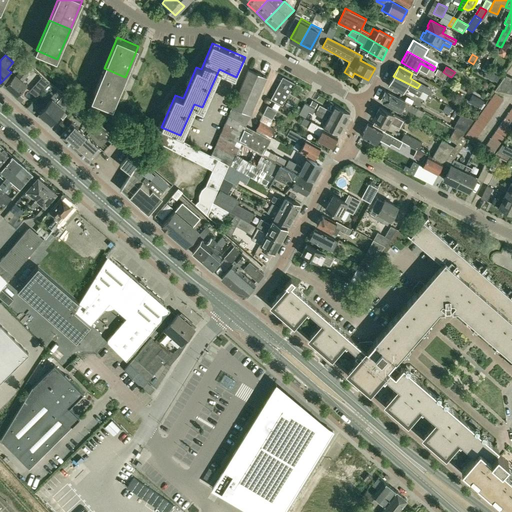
[(113,107),(125,77),(104,68),(91,99),(113,107)]
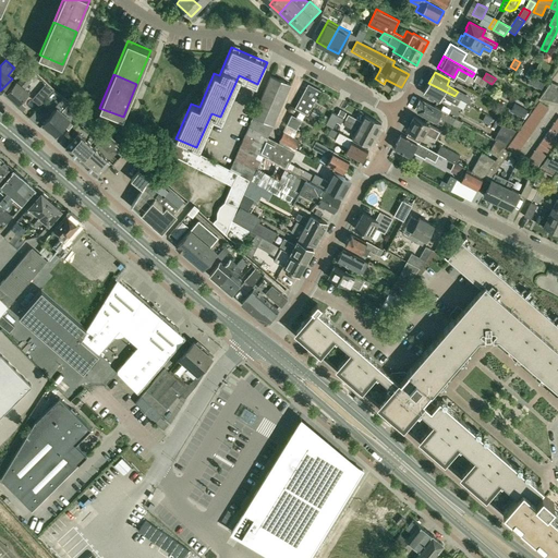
[(19,104),(28,92),(24,87),(31,81),(24,75),(17,83),(16,81),(13,84),(7,93),(19,104)]
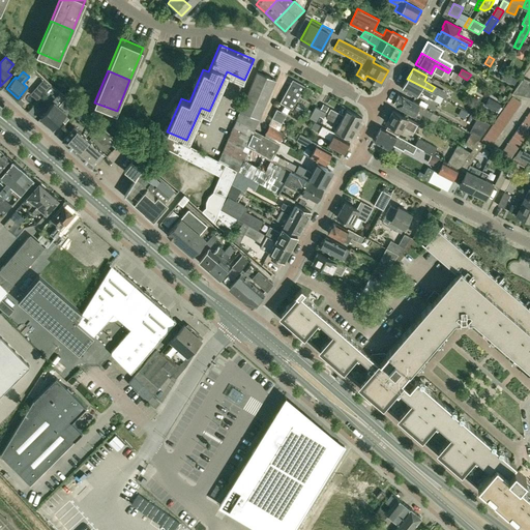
[(218,160),(221,162),(226,165),(236,170),(246,146),(255,127),(260,117),(276,80),(257,71),(253,81),(240,110),(218,160)]
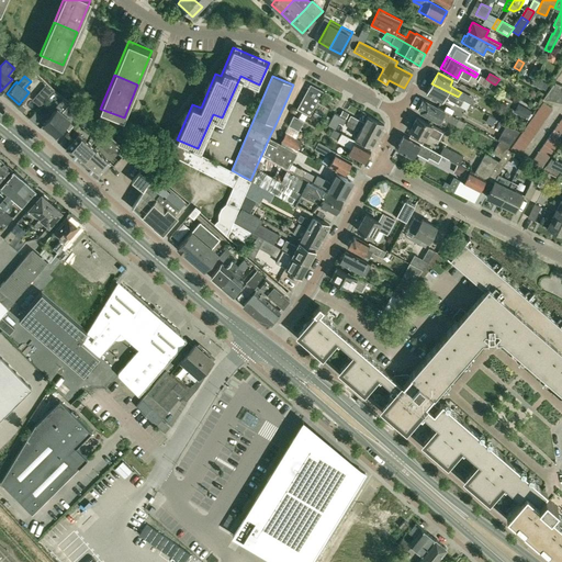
[(493,83),(486,79),(486,78),(481,76),(480,76),(478,80),(478,81),(490,88),(491,87),(493,83)]
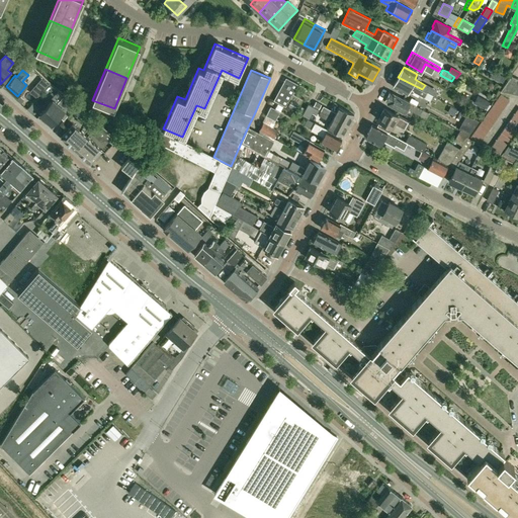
[(490,78),(495,81),(499,75),(494,72),(490,78)]
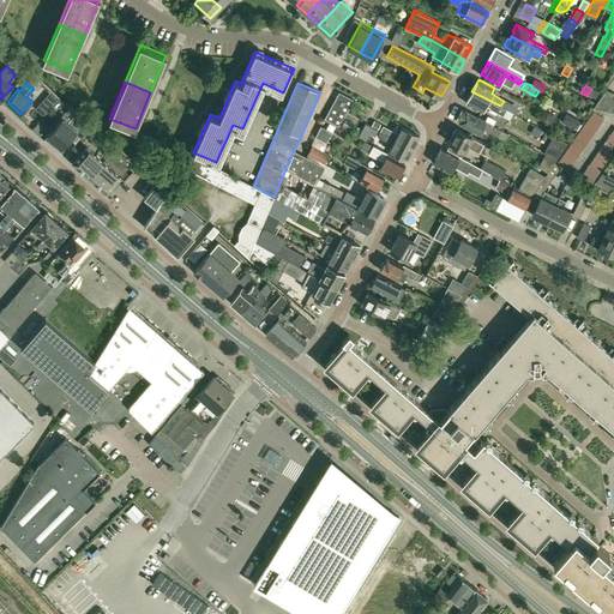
[(602,95),(599,101),(594,107),(613,110),(613,92),(607,89),(602,95)]
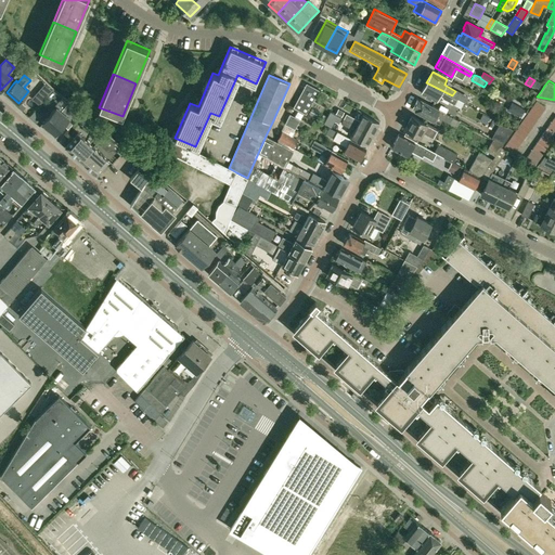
[(319,90),(307,82),(294,107),(306,114),(319,90)]
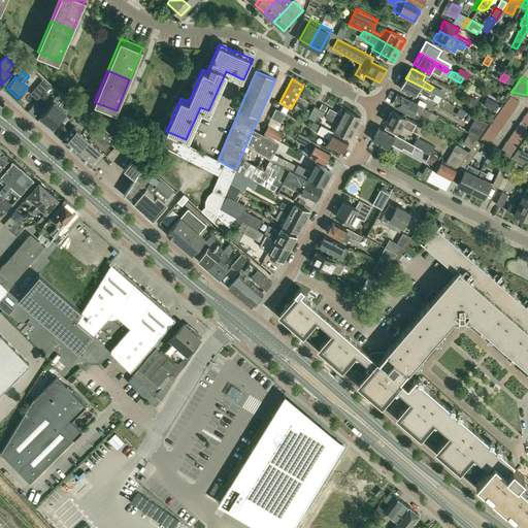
[(405,78),(400,88),(415,95),(417,90),(432,99),(435,94),(430,91),(405,78)]
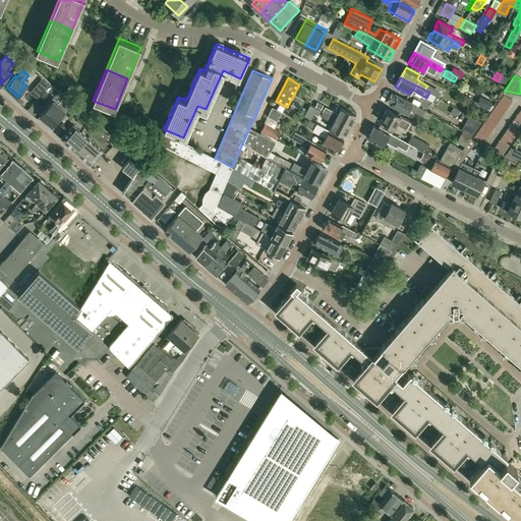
[(41,95),(34,89),(30,94),(37,100),(41,95)]
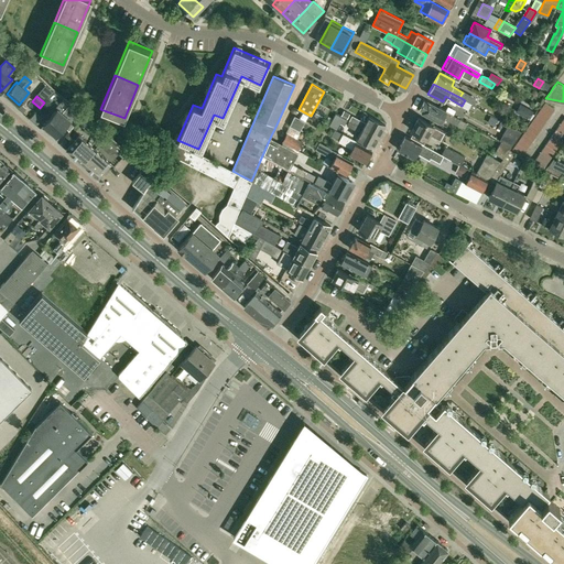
[(447,110),(437,106),(427,101),(424,100),(420,108),(423,110),(422,112),(431,118),(440,123),(441,122),(446,126),(449,121),(457,125),(462,128),(463,127),(464,128),(467,123),(446,111),(447,110)]
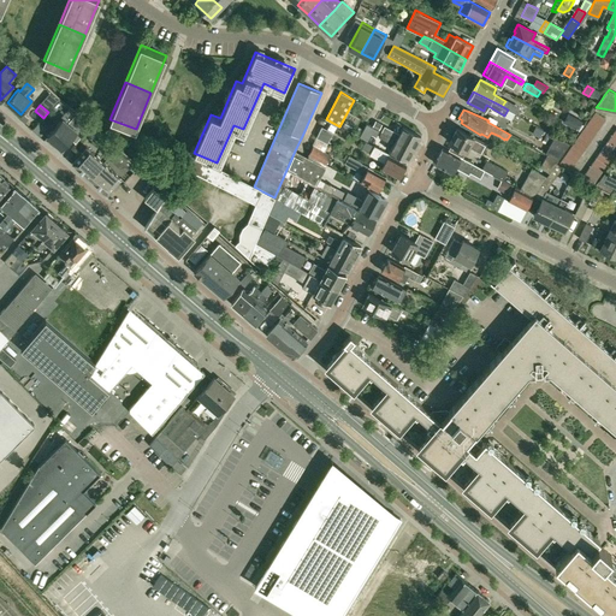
[(596,112),(592,118),(602,125),(605,119),(596,112)]
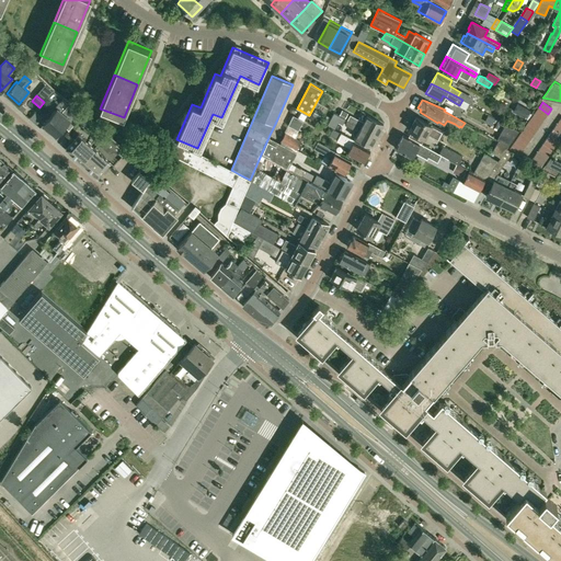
[(68,129),(81,115),(68,104),(61,112),(57,107),(43,124),(55,135),(64,125),(68,129)]
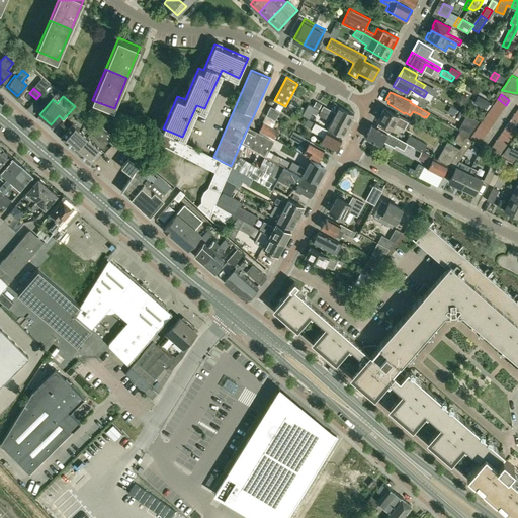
[(498,99),(495,103),(503,109),(506,105),(498,99)]
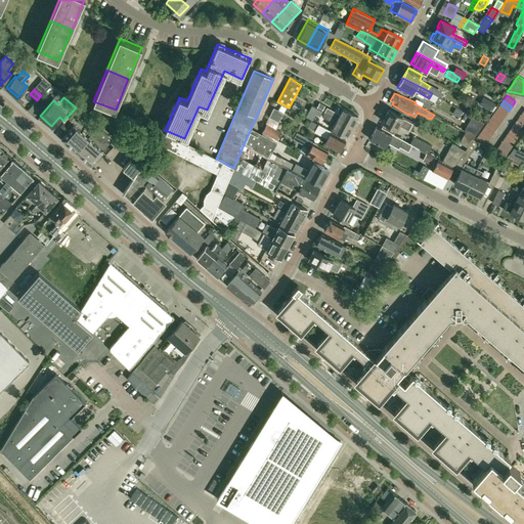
[(489,101),(485,108),(492,112),(496,104),(489,101)]
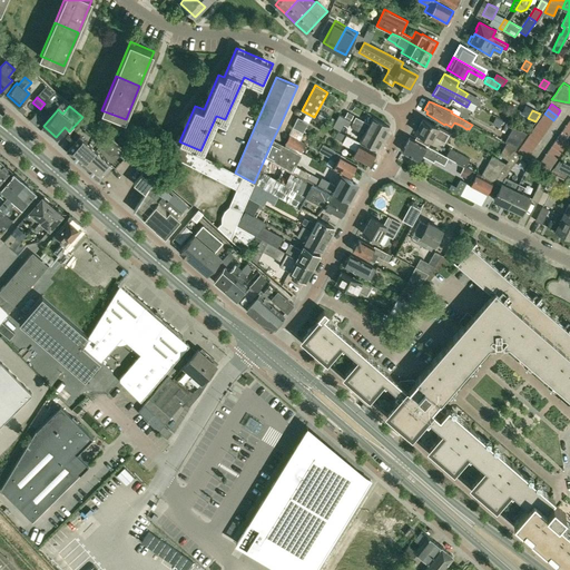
[(338,114),(336,119),(343,124),(347,126),(351,120),(345,117),(338,114)]
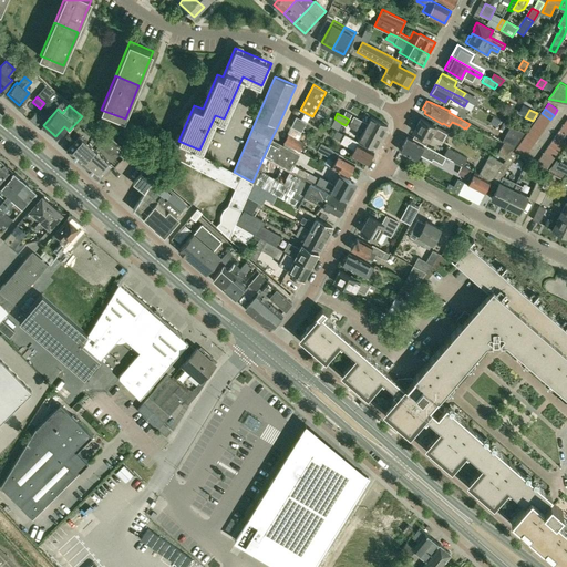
[(542,113),(537,119),(547,125),(550,120),(542,113)]
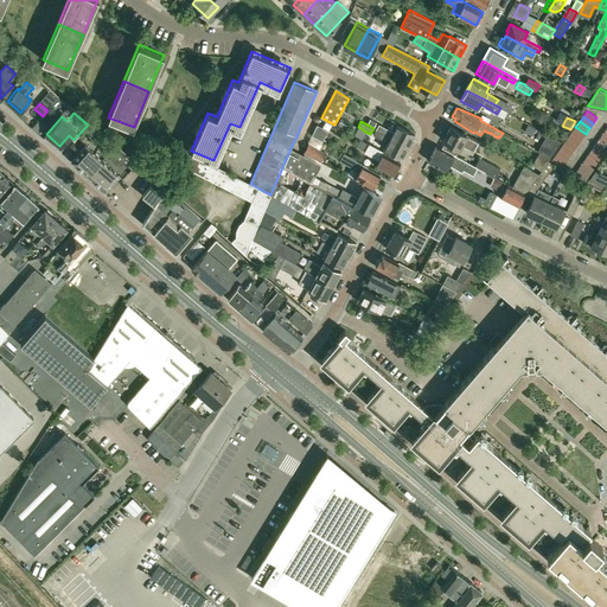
[(32,128),(40,135),(44,131),(36,123),(32,128)]
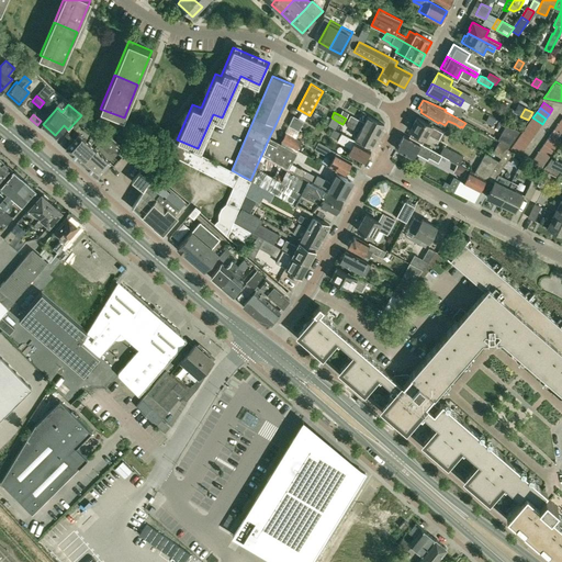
[(350,114),(348,120),(378,136),(384,124),(368,115),(364,122),(350,114)]
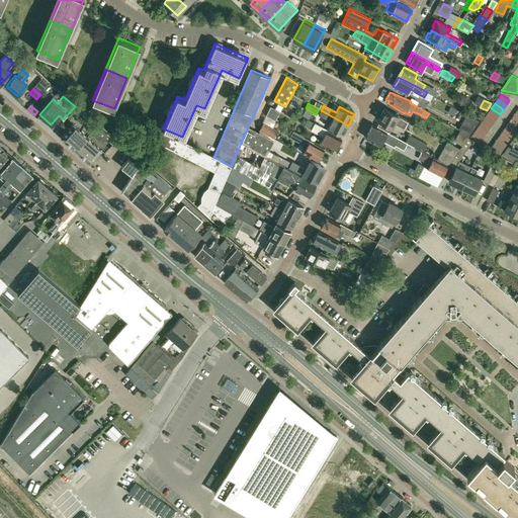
[(265,115),(275,120),(280,111),(270,106),(265,115)]
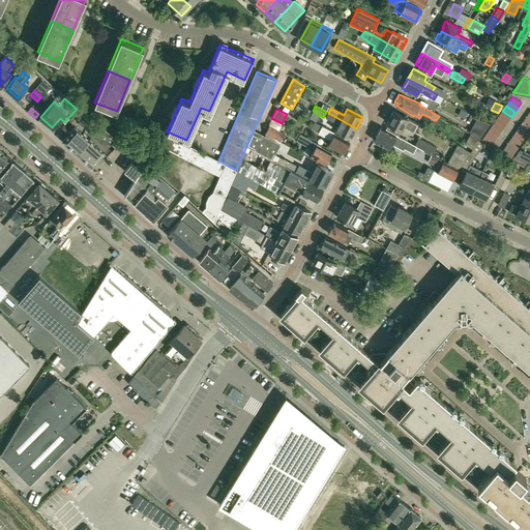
[(458,115),(463,118),(467,112),(461,109),(458,115)]
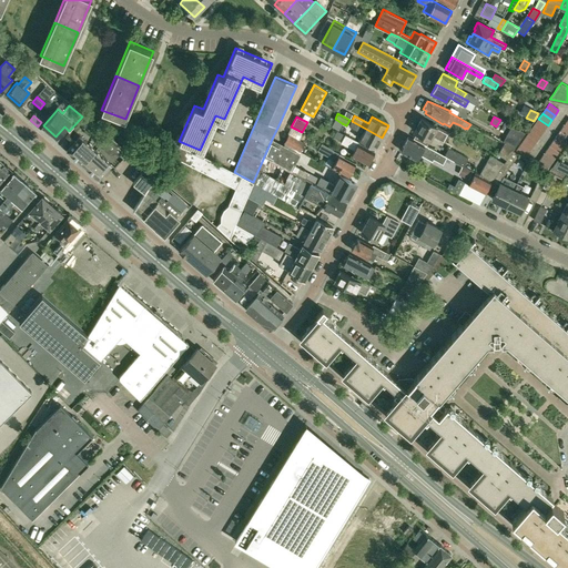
[(437,125),(436,125),(422,118),(415,131),(429,139),(432,135),(444,141),(448,132),(437,125)]
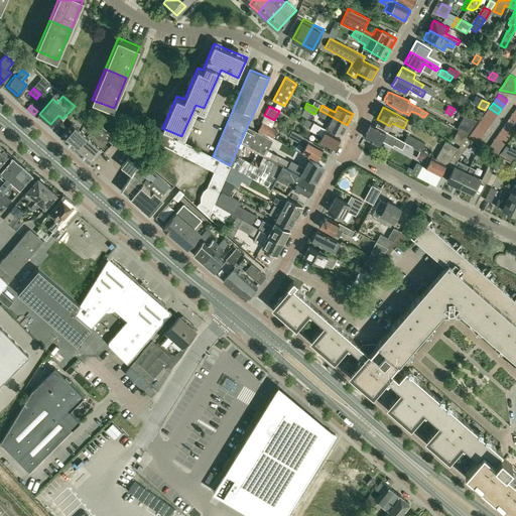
[(489,108),(486,112),(495,118),(498,114),(489,108)]
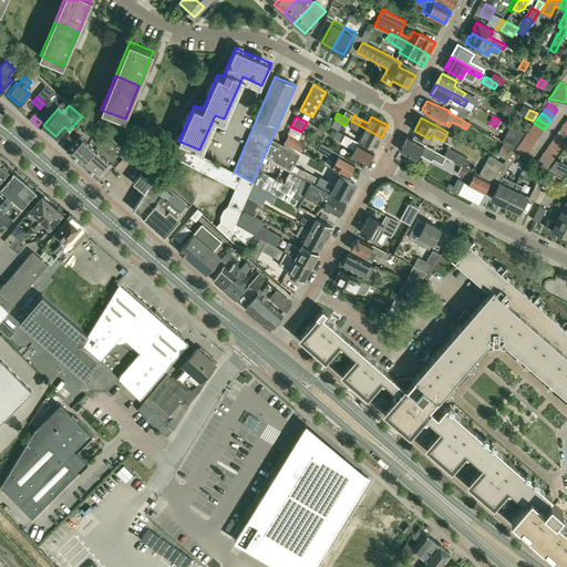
[(351,121),(349,125),(362,133),(359,138),(375,148),(381,137),(351,121)]
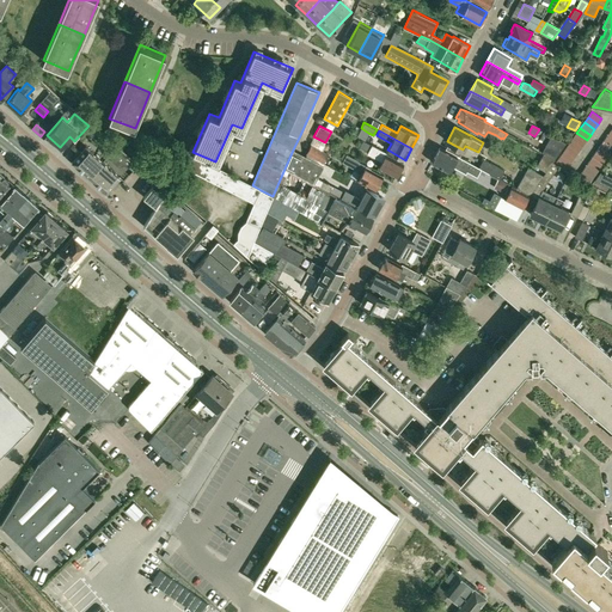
[(576,133),(573,139),(583,145),(587,140),(576,133)]
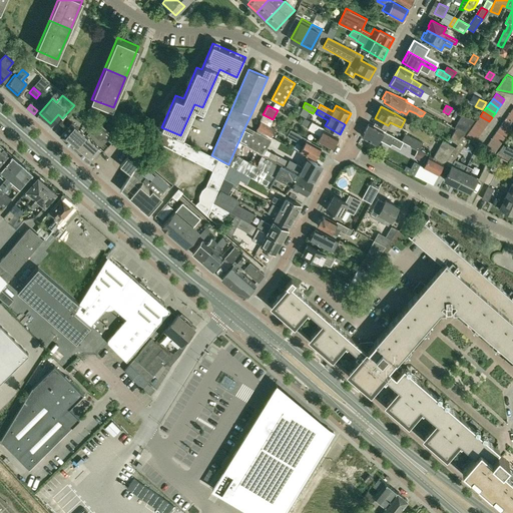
[(470,126),(472,122),(475,119),(462,112),(454,128),(456,128),(465,134),(467,130),(470,126)]
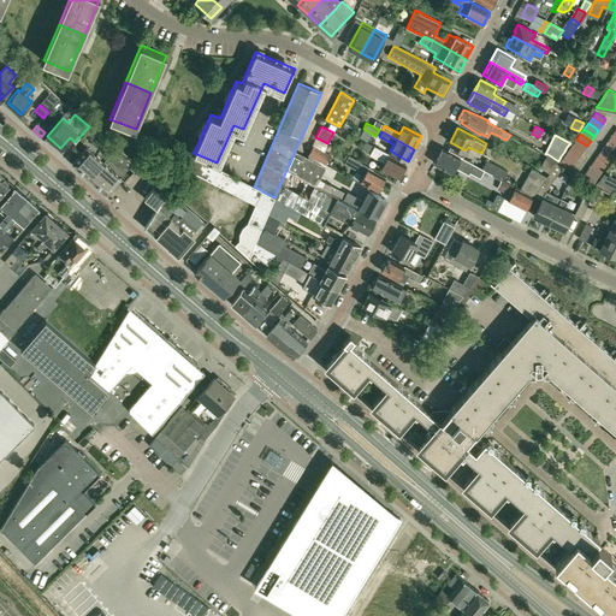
[(336,148),(327,143),(315,137),(312,144),(313,144),(308,155),(326,165),(331,154),(326,152),(327,149),(333,153),(336,148)]
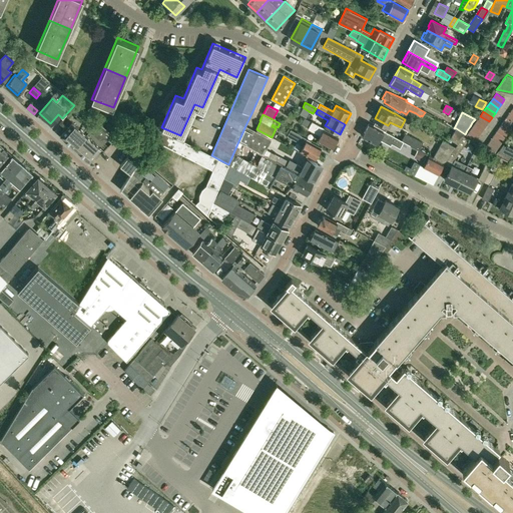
[(480,116),(477,120),(486,126),(489,121),(480,116)]
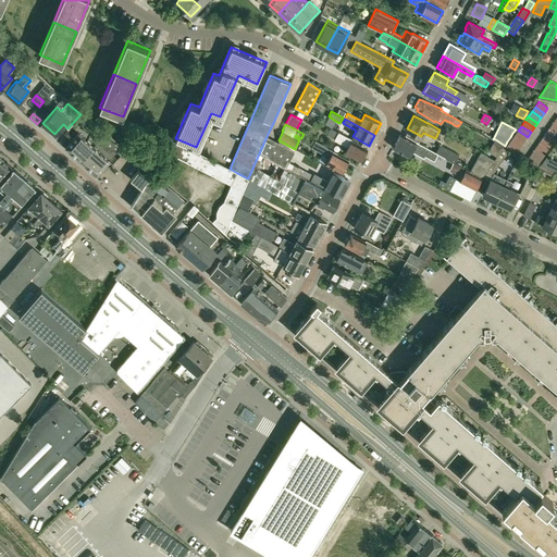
[(344,151),(350,156),(360,160),(367,148),(351,139),(353,138),(338,131),(338,132),(331,127),(326,135),(347,146),(344,151)]
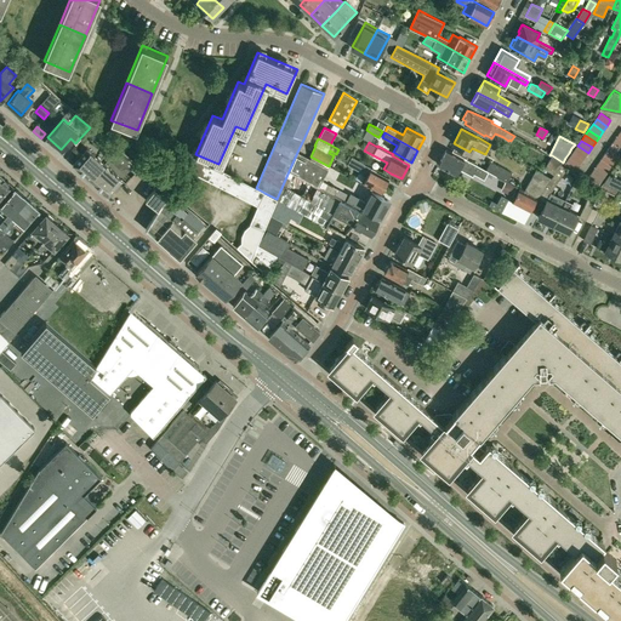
[(620,149),(611,143),(608,148),(619,155),(620,152),(620,149)]
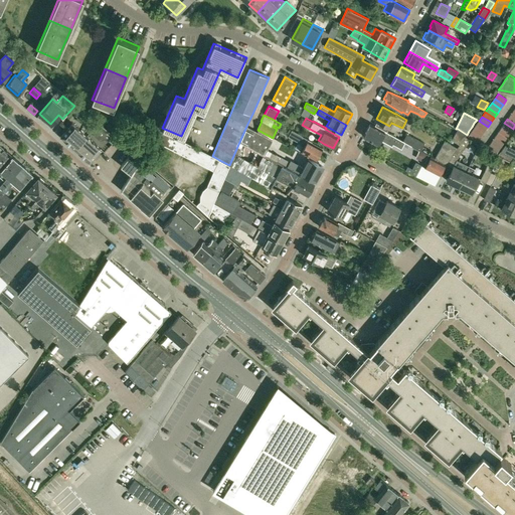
[(477,120),(474,123),(485,131),(488,127),(479,121),(477,120)]
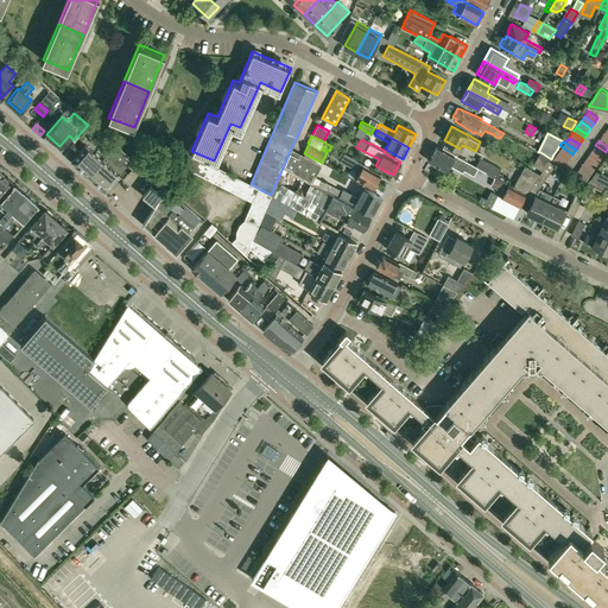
[(113,147),(108,144),(102,151),(106,156),(113,147)]
